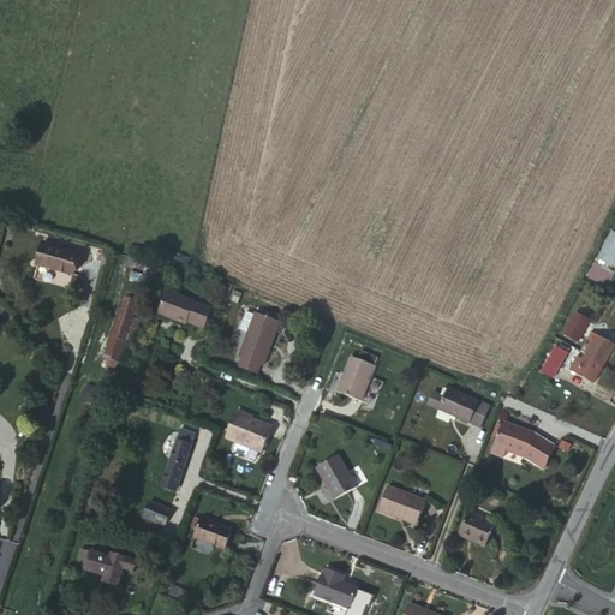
[(604,261),(614,239),(614,233),(611,233),(598,258),(604,261)]
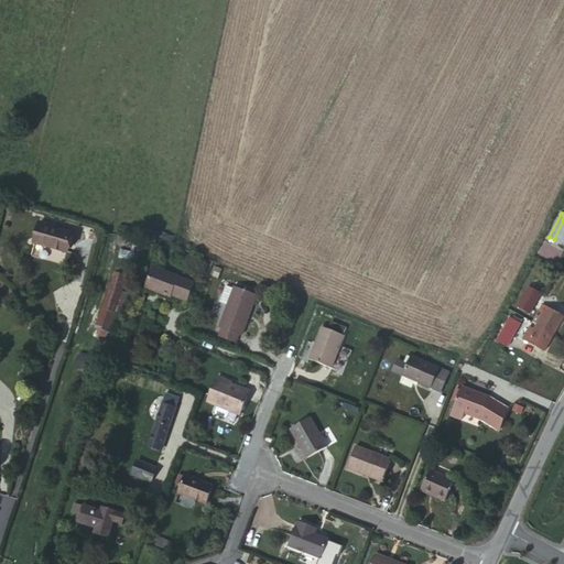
[(563,219),(554,239),(563,245),(563,219)]
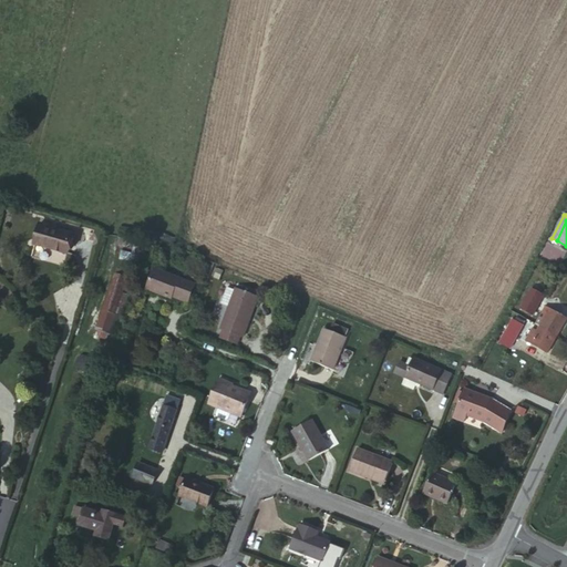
[(51,229),(52,226),(40,224),(34,245),(66,255),(72,235),(59,232),(51,229)]
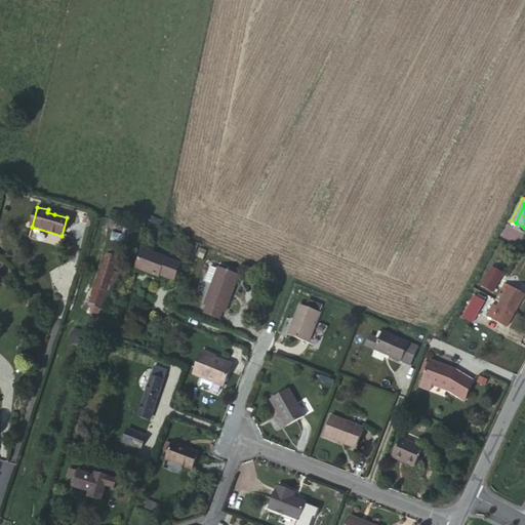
[(109,248),(107,254),(118,257),(120,251),(109,248)]
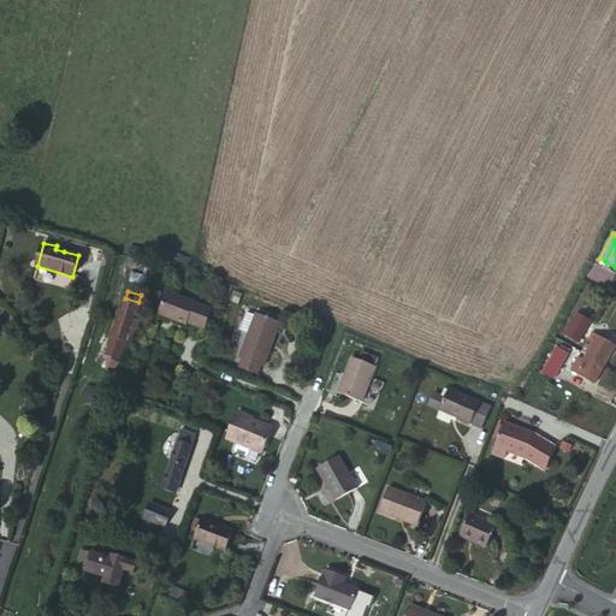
[(211,311),(169,291),(160,313),(185,325),(188,323),(202,329),(211,311)]
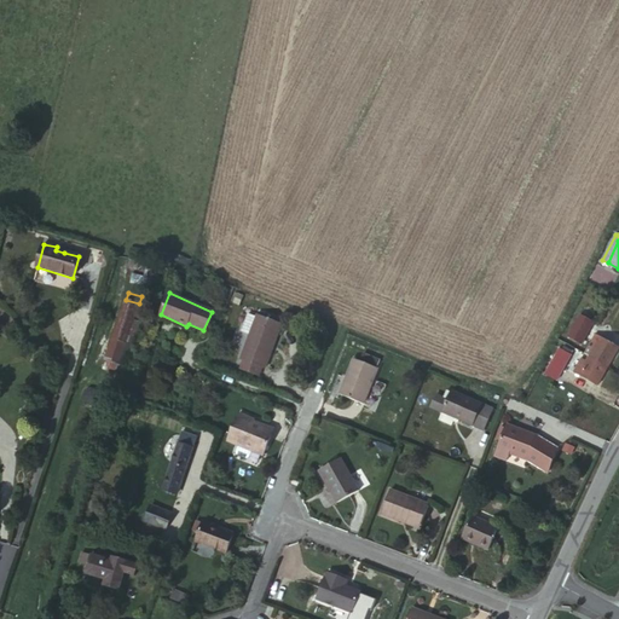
[(139,304),(126,300),(126,299),(104,359),(123,366),(145,306),(139,304)]
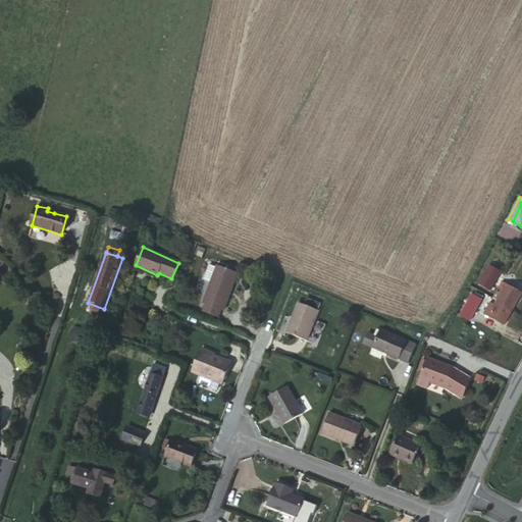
[(205,279),(211,282),(217,267),(210,264),(205,279)]
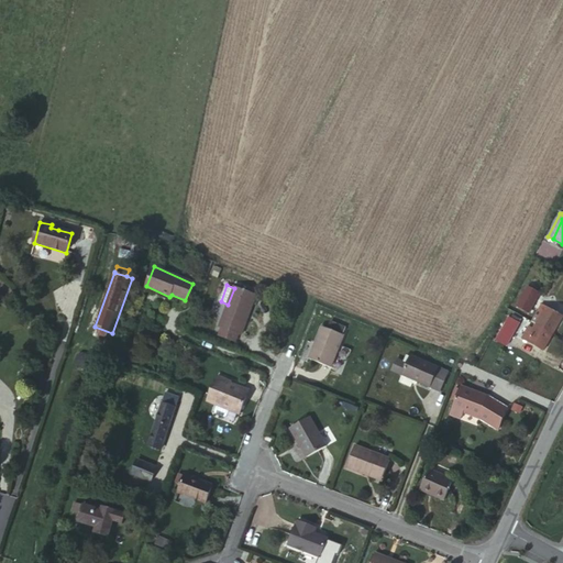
[(236,285),(234,288),(252,294),(253,291),(236,285)]
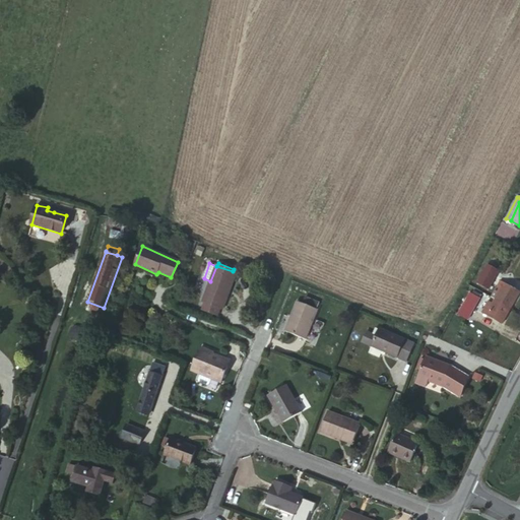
[(202,301),(205,302),(220,308),(222,309),(230,291),(226,290),(234,272),(233,271),(216,266),(210,281),(202,301)]
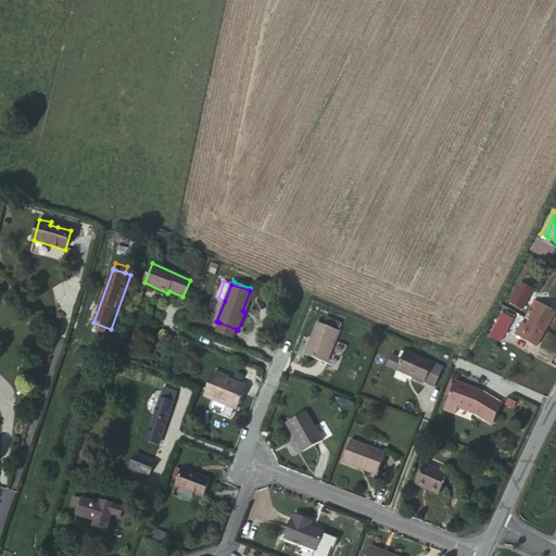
[(510,304),(522,311),(533,291),(521,285),(510,304)]
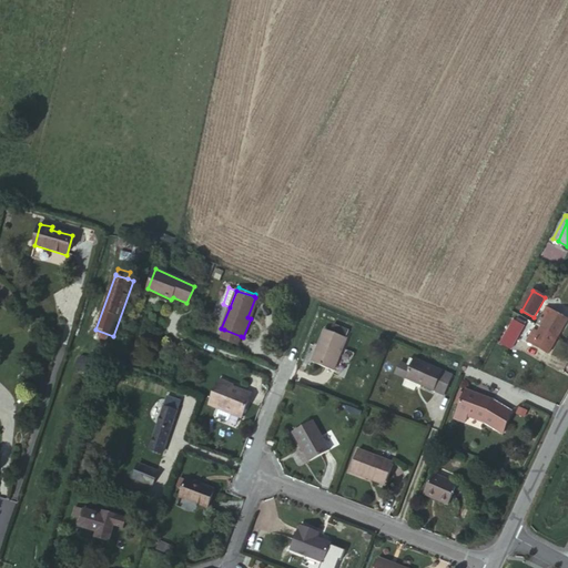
[(247,317),(251,318),(259,298),(255,297),(247,317)]
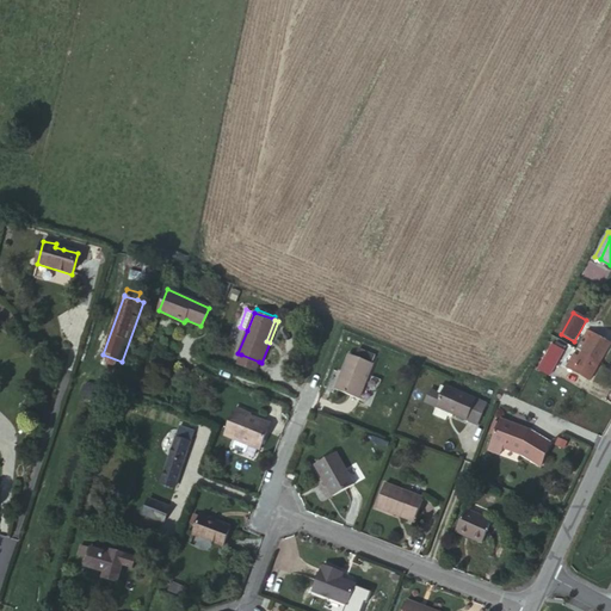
[(582,352),(599,363),(610,344),(587,332),(578,350),(582,352)]
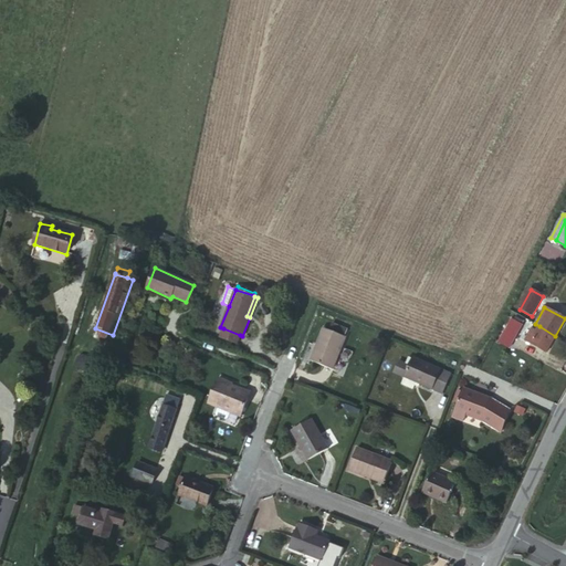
[(522,325),(513,320),(506,332),(515,337),(522,325)]
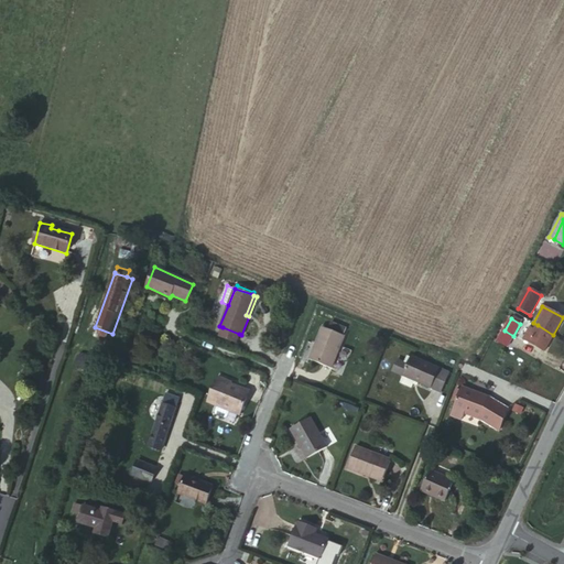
[(329,323),(328,329),(345,334),(346,327),(329,323)]
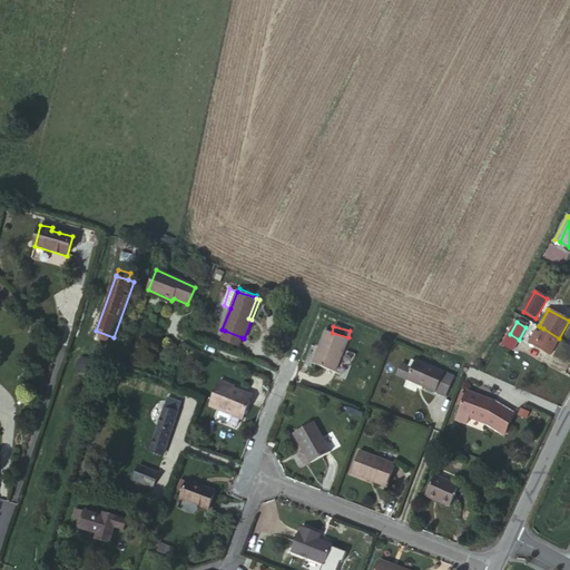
[(550,354),(559,338),(543,328),(540,335),(536,333),(529,342),(550,354)]
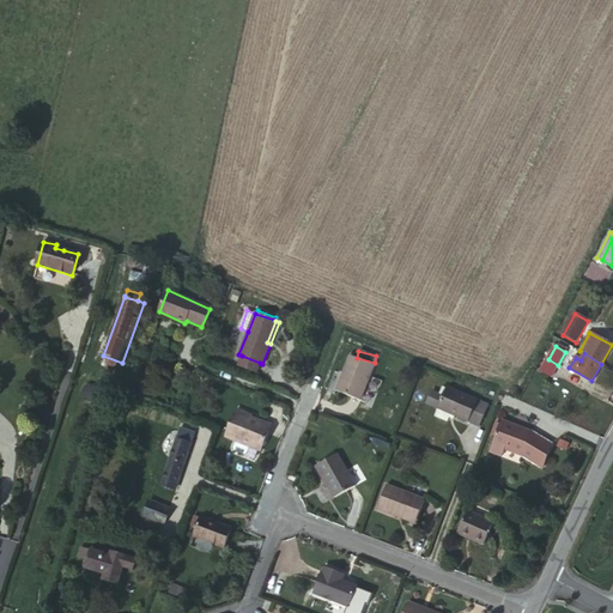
[(122,363),(103,356),(101,364),(120,371),(122,363)]
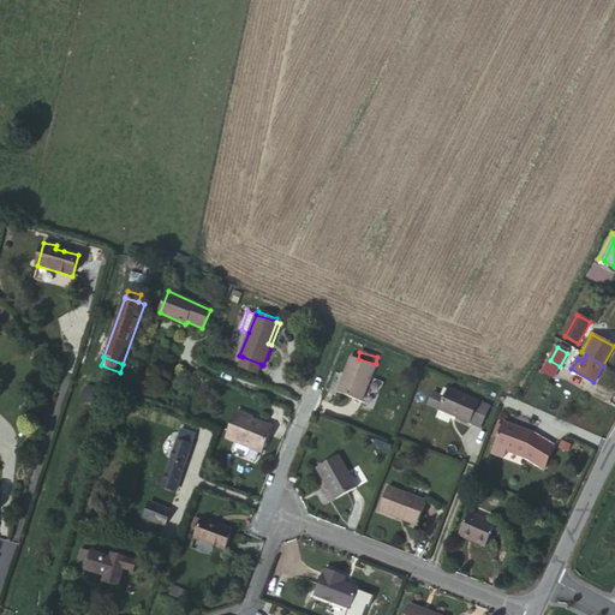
[(261,364),(243,357),(239,366),(257,374),(261,364)]
